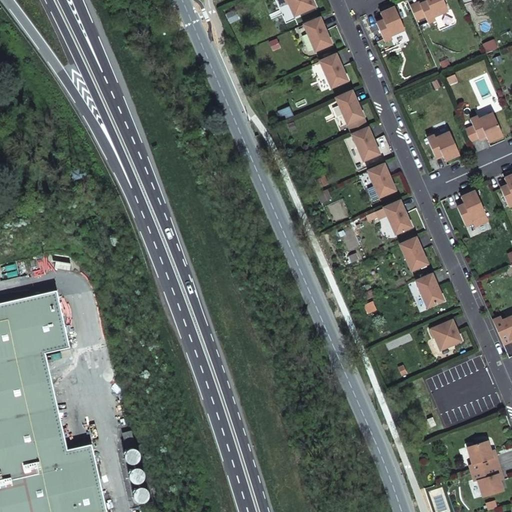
[(312,0),(285,0),(288,4),(289,4),(294,16),(315,6),(312,0)]
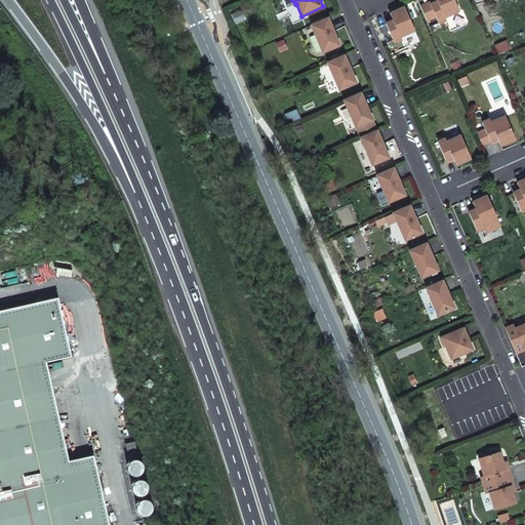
[(437,0),(438,1),(431,4),(436,17),(439,24),(446,21),(445,17),(459,11),(453,0),(437,0)]
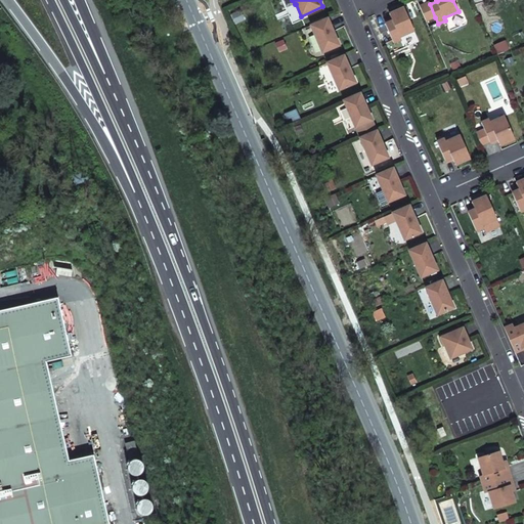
[(430,4),(421,8),(426,22),(435,17),(430,4)]
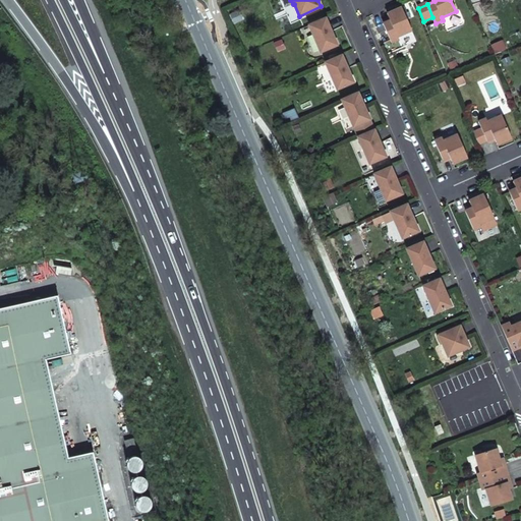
[(390,20),(384,23),(392,43),(399,40),(398,37),(411,31),(401,7),(387,13),(390,20)]
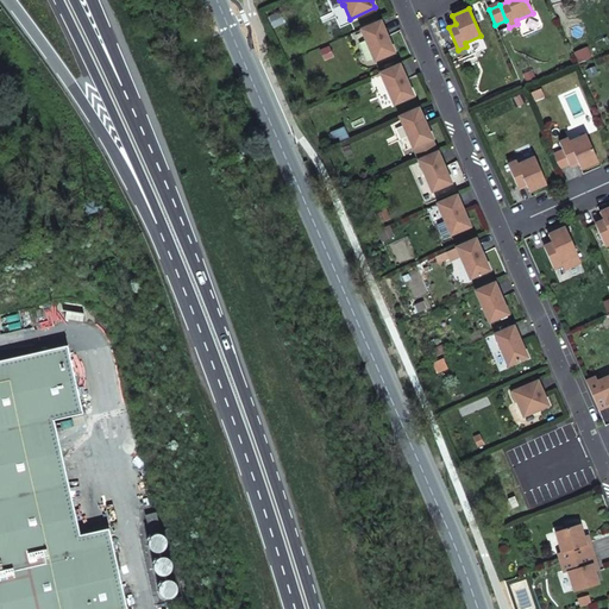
[(381,22),(362,30),(375,61),(394,52),(381,22)]
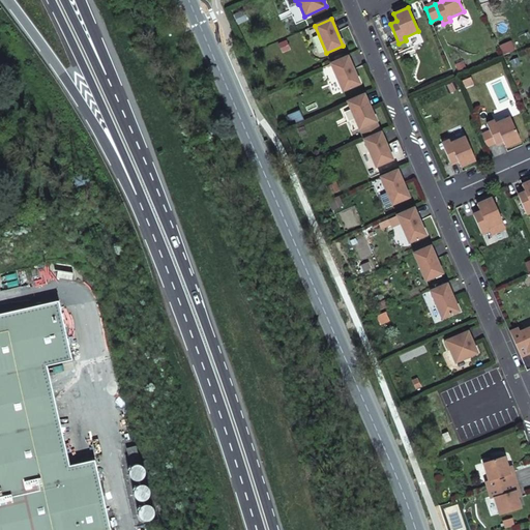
[(290,50),(287,40),(280,43),(283,53),(290,50)]
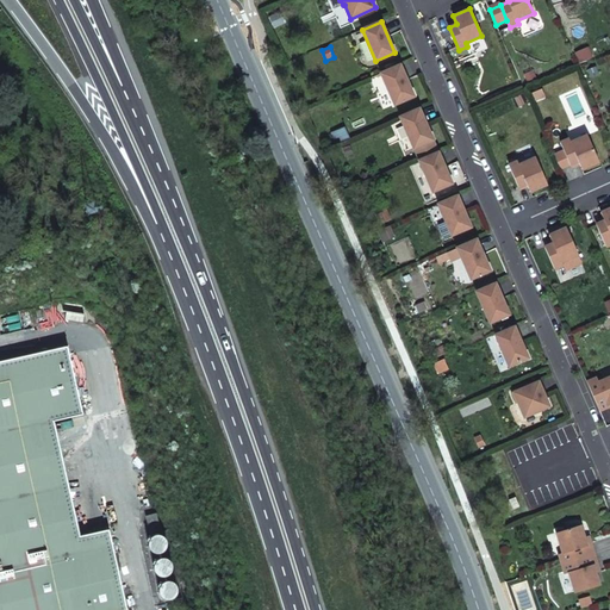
[(414,95),(400,66),(381,73),(394,104),(414,95)]
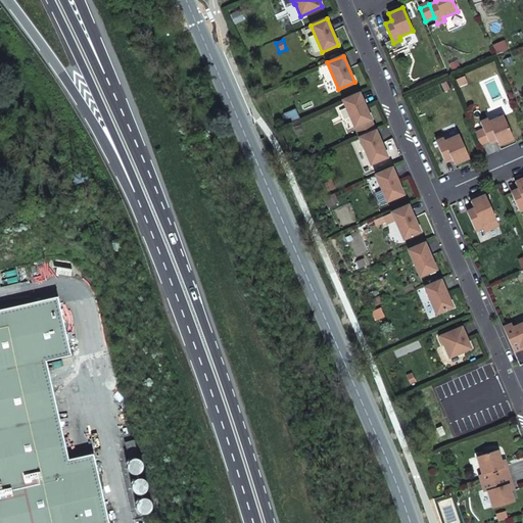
[(371,120),(360,93),(343,100),(354,127),(371,120)]
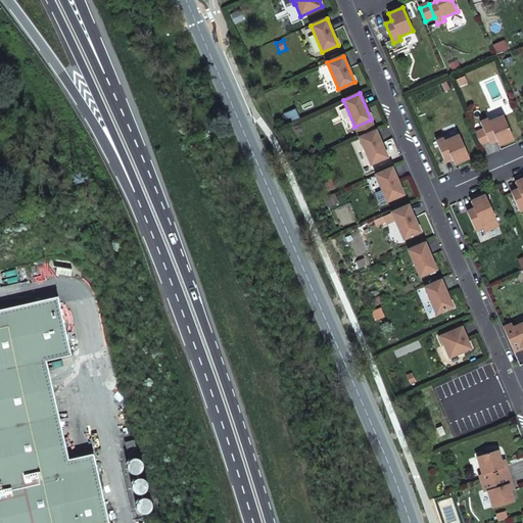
[(480,123),(488,141),(495,138),(498,145),(514,139),(504,115),(489,122),(487,119),(480,123)]
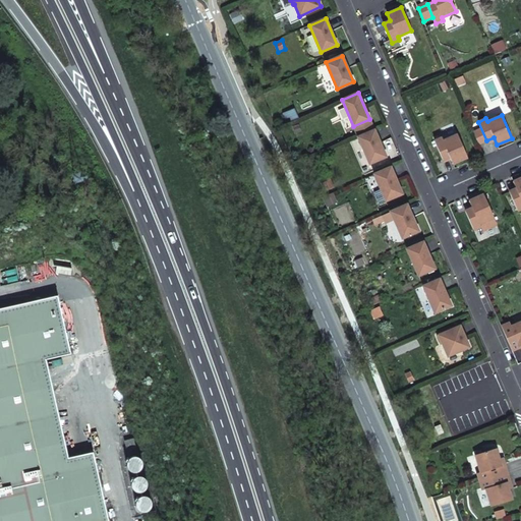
[(374,130),(358,137),(369,163),(386,157),(374,130)]
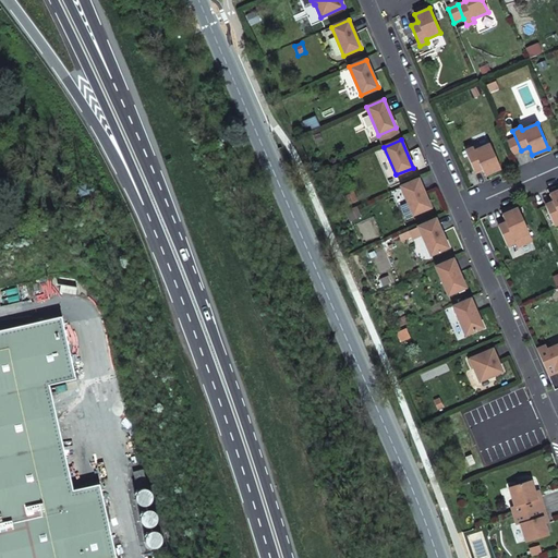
[(465,150),(474,171),(481,168),(485,176),(500,168),(489,144),(475,150),(473,147),(465,150)]
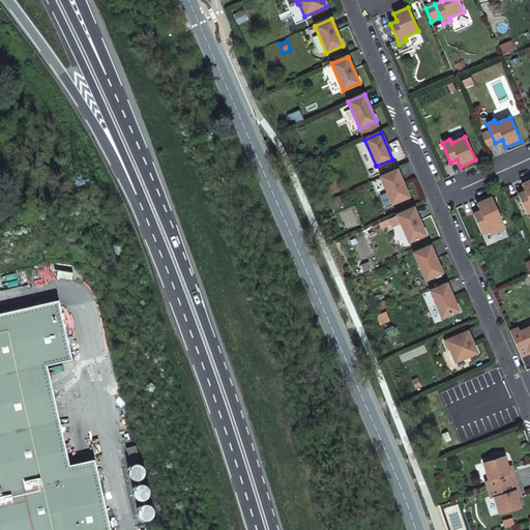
[(398,171),(381,177),(392,204),(409,198),(398,171)]
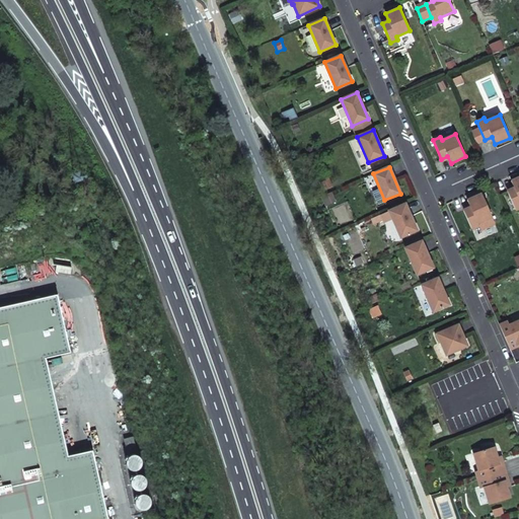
[(514,188),(507,191),(515,210),(518,208),(518,176),(511,180),(514,188)]
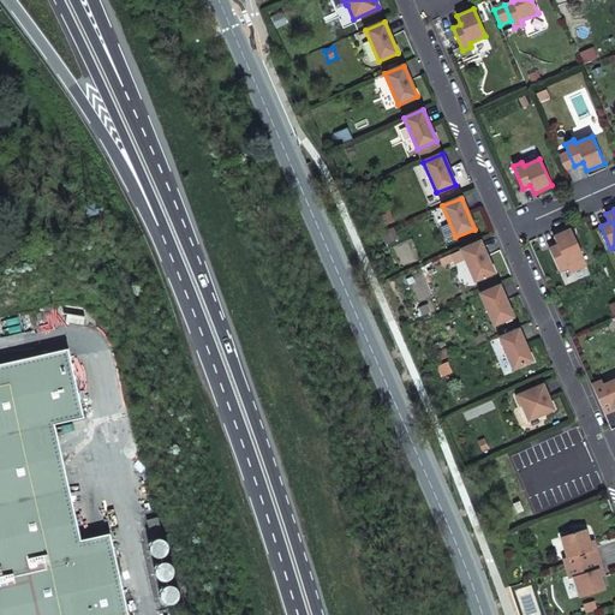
[(557,245),(549,249),(559,272),(567,267),(566,264),(583,256),(571,230),(554,237),(557,245)]
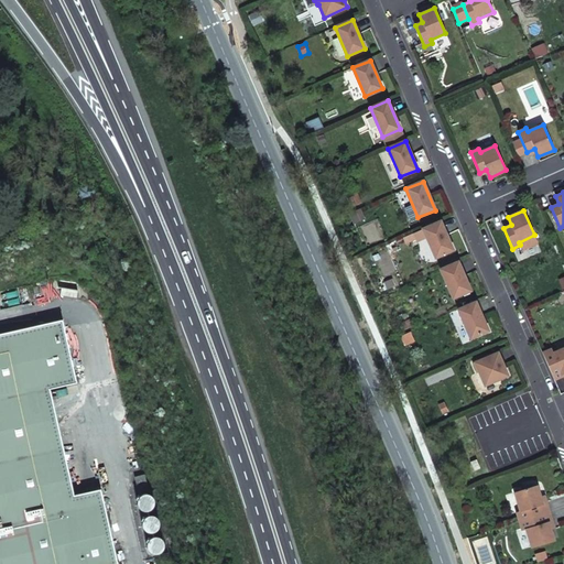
[(435,258),(453,250),(441,221),(423,229),(435,258)]
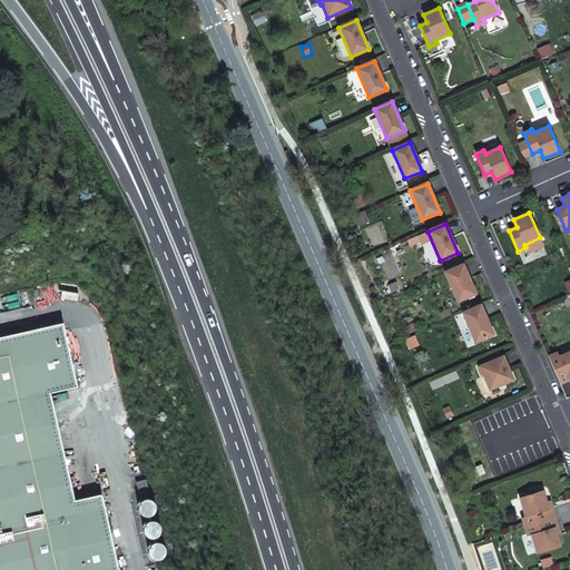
[(543,245),(540,237),(524,245),(526,247),(528,253),(543,245)]
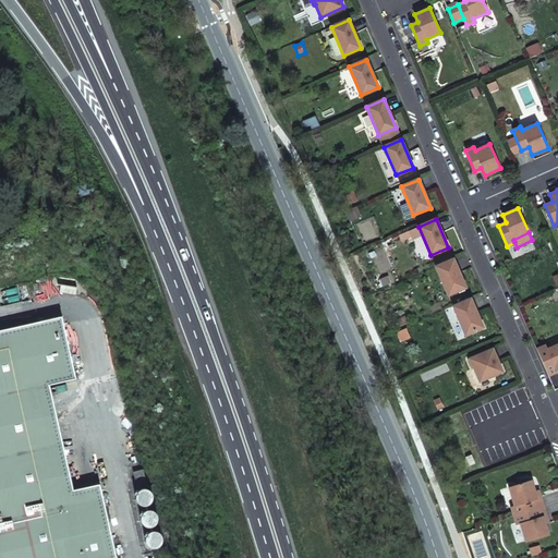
[(465,288),(453,259),(436,266),(449,295),(465,288)]
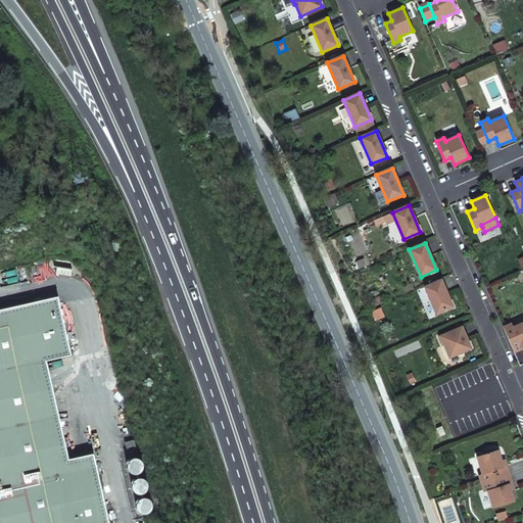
[(50,266),(57,268),(56,274),(72,276),(74,264),(51,259),(50,266)]
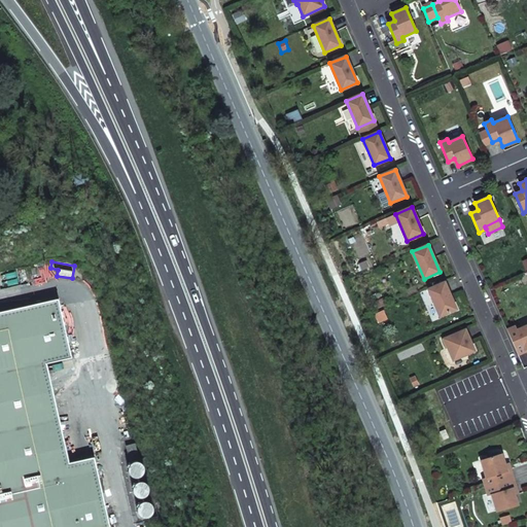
[(47,262),(31,266),(33,280),(51,277),(47,262)]
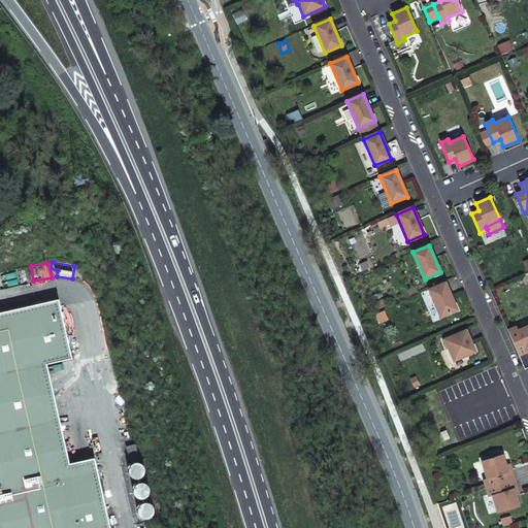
[(441,317),(457,309),(446,283),(429,290),(441,317)]
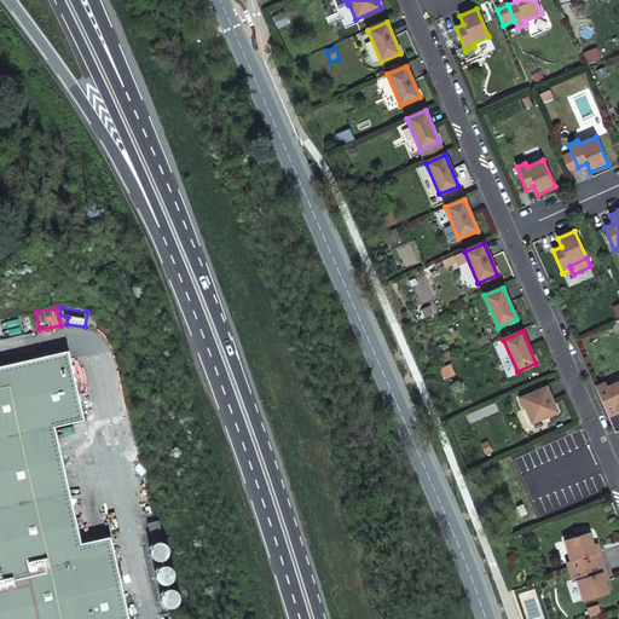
[(129,618),(114,550),(71,560),(62,519),(57,520),(51,496),(44,498),(29,433),(56,427),(85,420),(84,415),(76,383),(69,351),(0,366),(0,618),(129,618)]
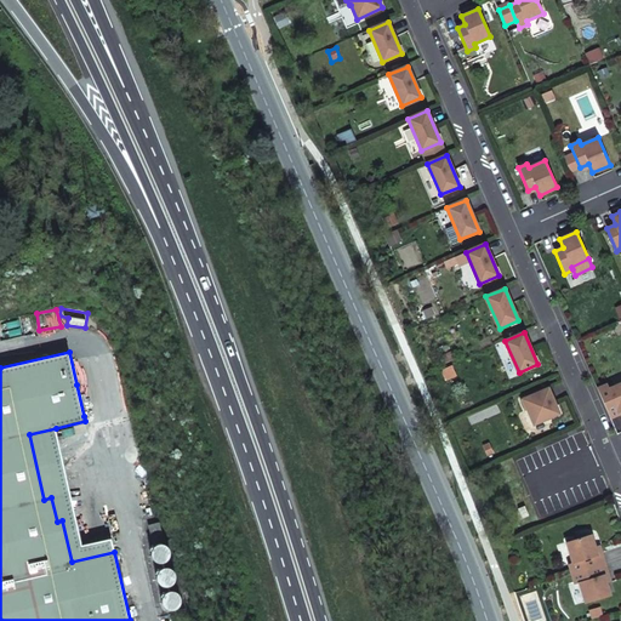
[(93,412),(86,382),(77,385),(84,416),(93,412)]
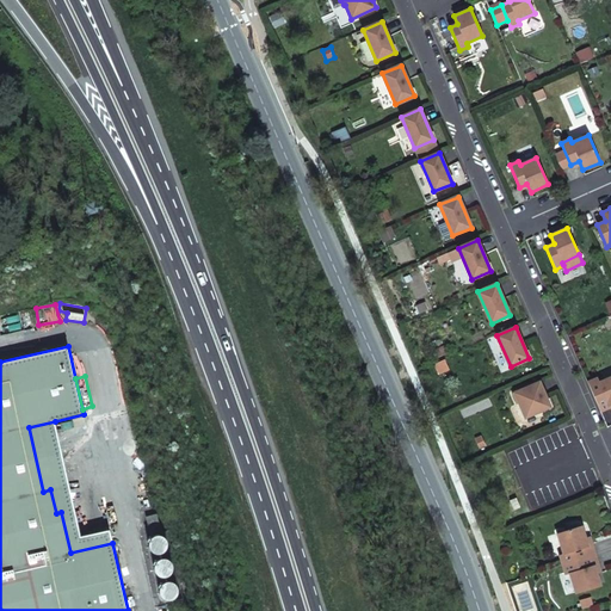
[(597,378),(588,382),(600,411),(610,407),(609,405),(610,403),(610,377),(599,383),(597,378)]
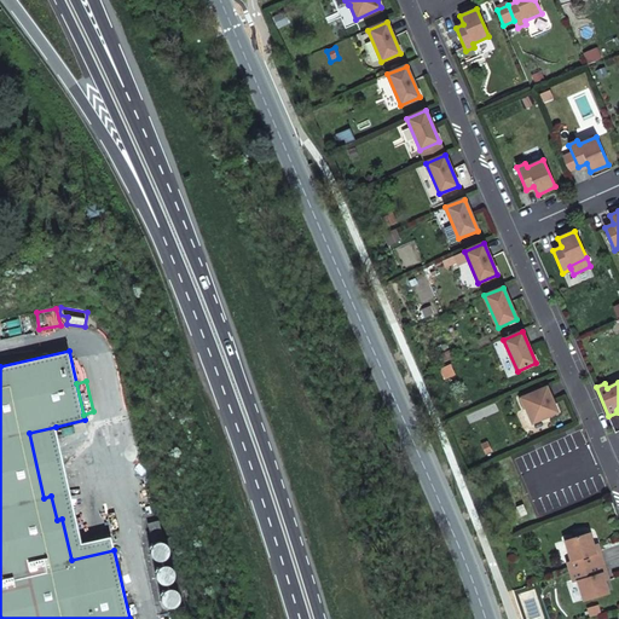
[(547,387),(520,399),(525,409),(526,409),(532,423),(557,412),(547,387)]
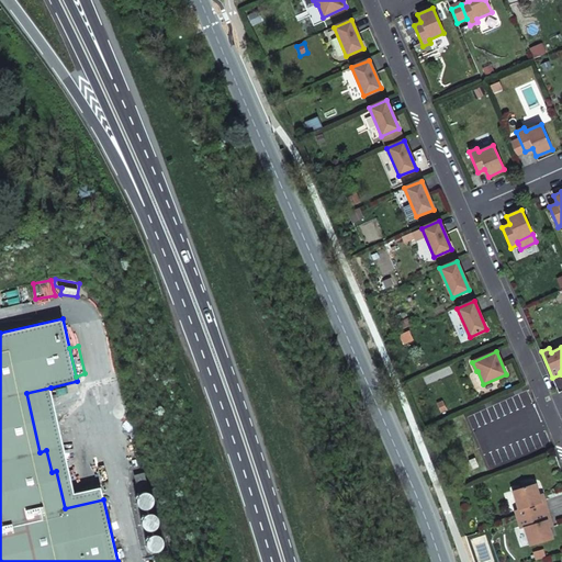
[(101,487),(75,493),(51,388),(26,393),(40,452),(46,450),(52,472),(56,471),(65,508),(103,499),(101,487)]
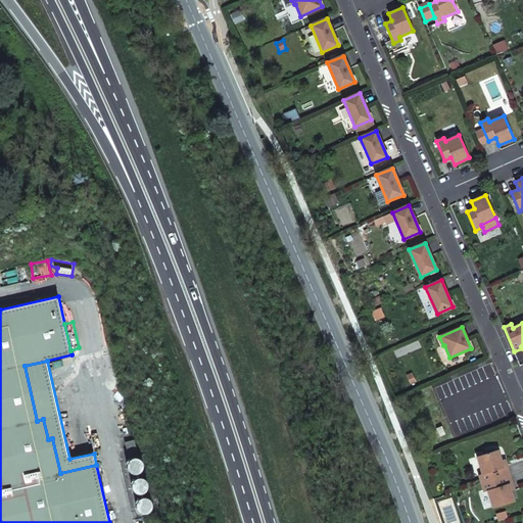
[(444,434),(441,426),(436,428),(439,437),(444,434)]
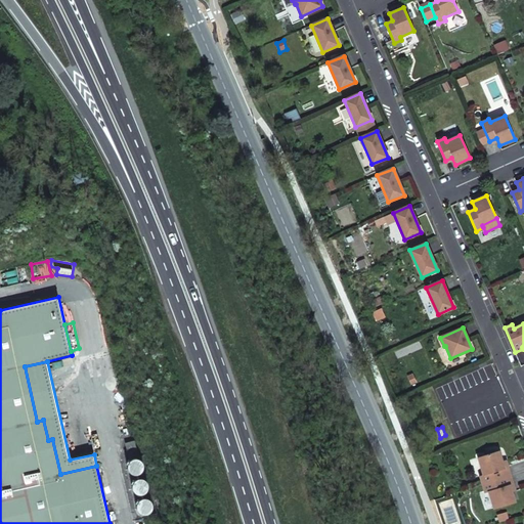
[(133,438),(122,440),(126,455),(136,453),(133,438)]
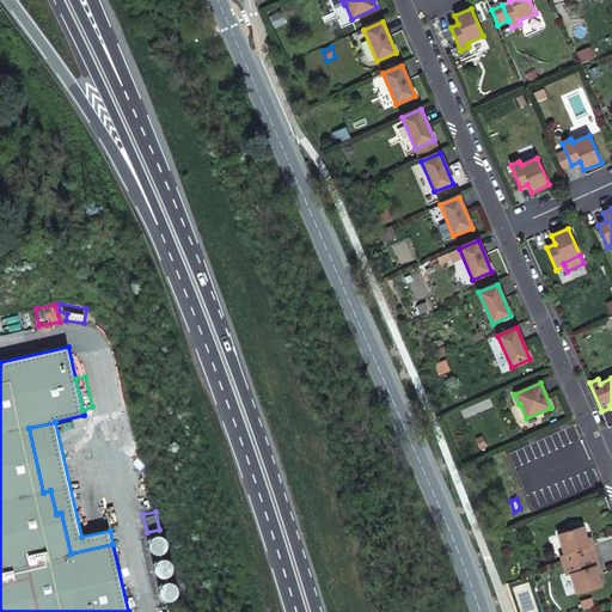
[(564,565),(595,556),(592,543),(588,545),(586,538),(582,527),(558,534),(564,555),(561,556),(564,565)]
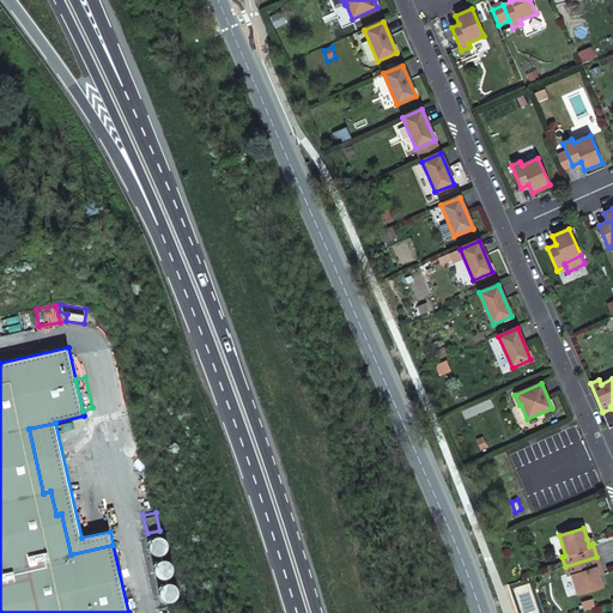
[(578,595),(602,588),(599,576),(596,570),(600,569),(596,557),(565,566),(568,576),(572,575),(578,595)]
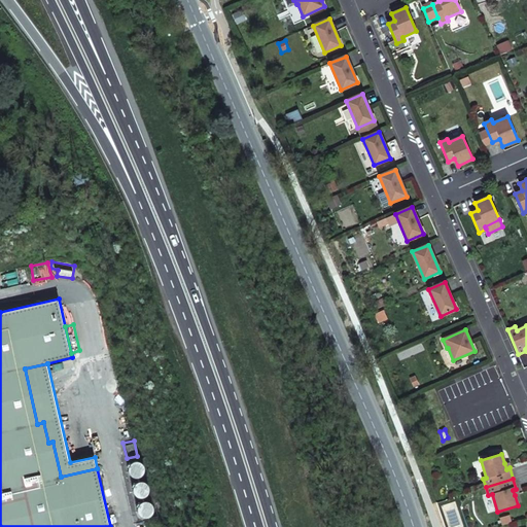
All buildings are outlined.
